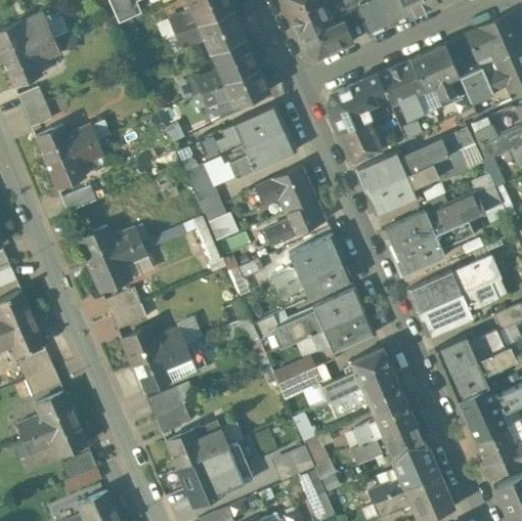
[(109,0),(120,25),(139,15),(135,5),(145,0),(109,0)]
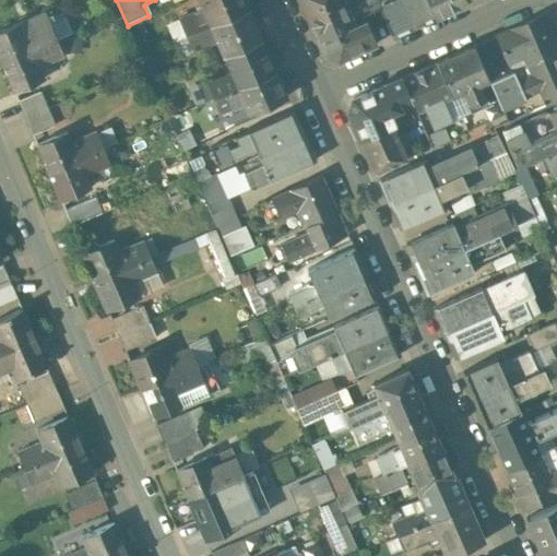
[(244,0),(197,0),(202,12),(177,22),(185,39),(249,11),(244,0)]
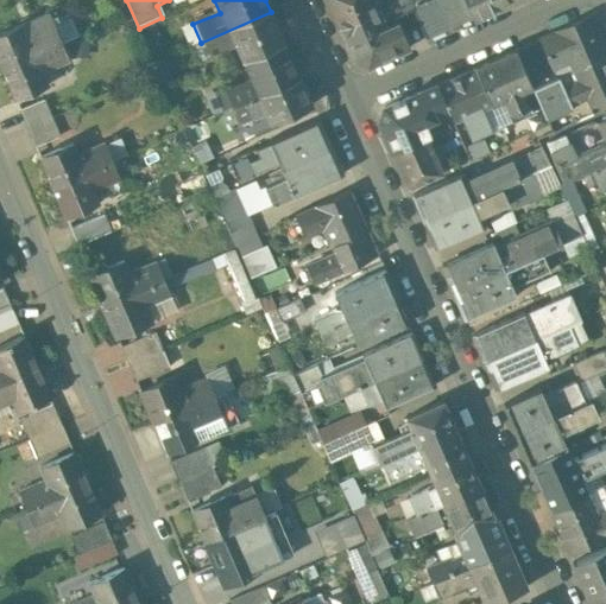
[(327,0),(341,30),(380,12),(374,0),(327,0)]
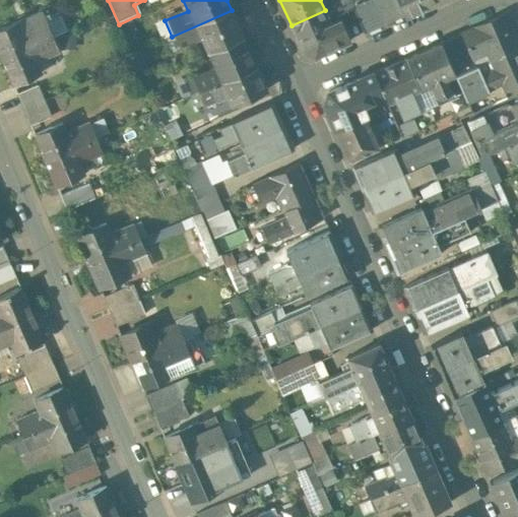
[(345,0),(333,6),(325,10),(328,16),(334,18),(353,9),(349,0),(345,0)]
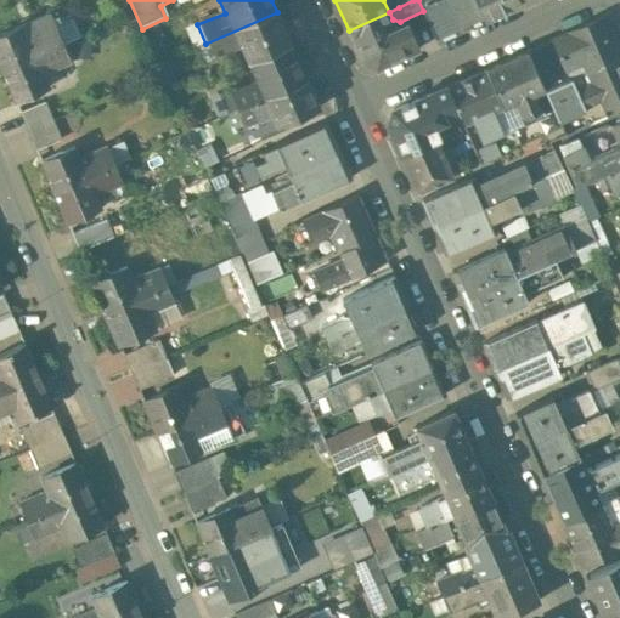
[(449,0),(438,0),(428,5),(426,13),(439,43),(463,32),(449,0)]
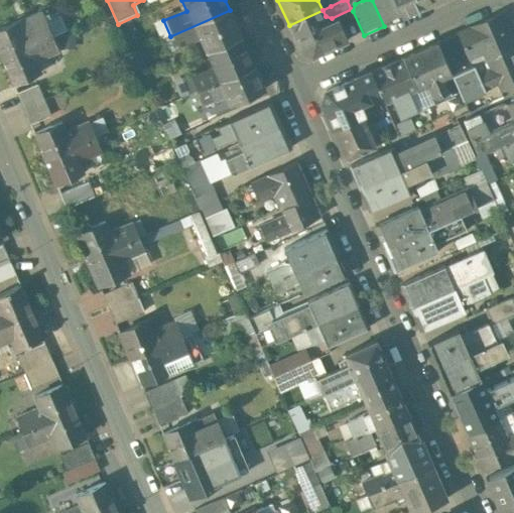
[(395,0),(372,0),(384,26),(403,17),(395,0)]
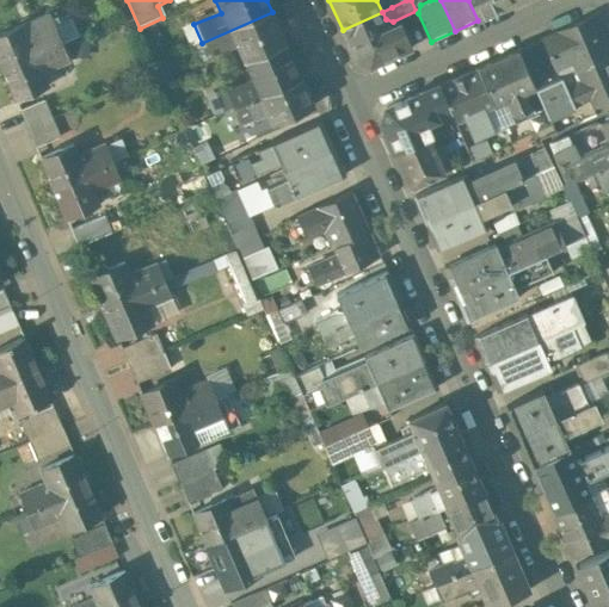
[(500,11),(496,0),(468,0),(478,20),(500,11)]
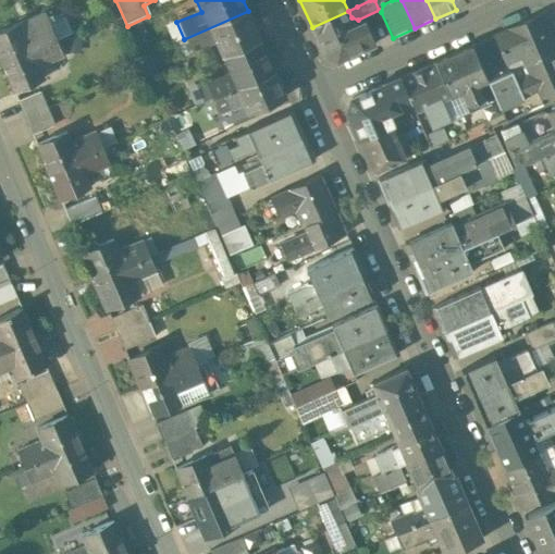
[(452,0),(456,10),(477,0),(452,0)]
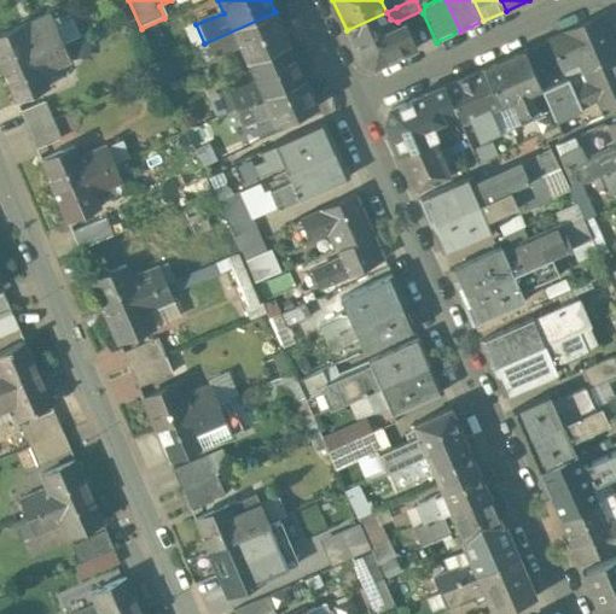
[(275,12),(204,44),(213,60),(238,50),(245,66),(290,46),(275,12)]
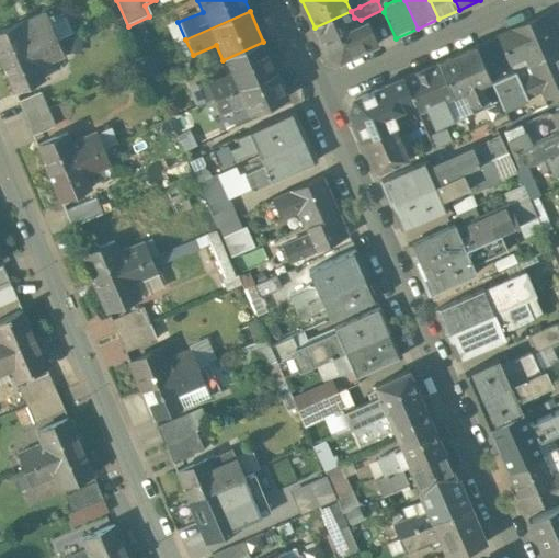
[(351,11),(315,27),(328,59),(339,65),(368,52),(354,18),(351,11)]
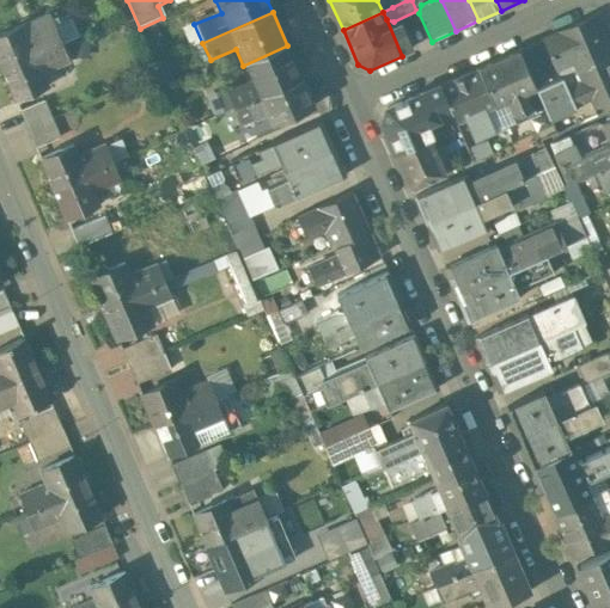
[(595,22),(546,43),(557,71),(562,81),(563,81),(579,74),(609,61),(609,54),(595,22)]
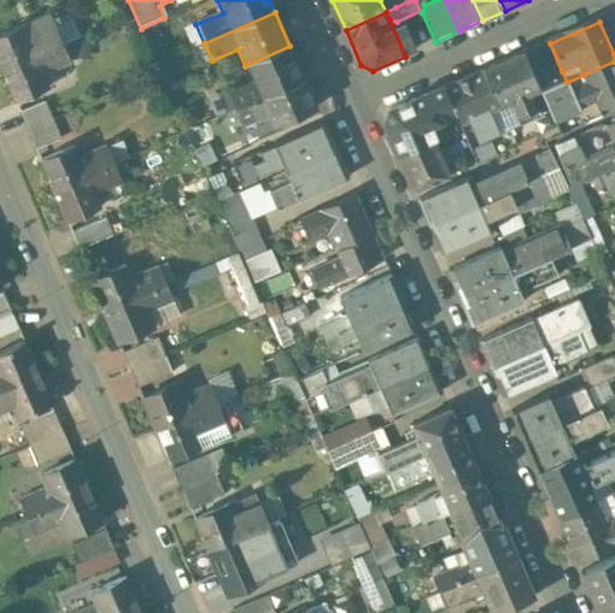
[(23,28),(0,37),(0,65),(4,74),(64,47),(56,30),(29,41),(23,28)]
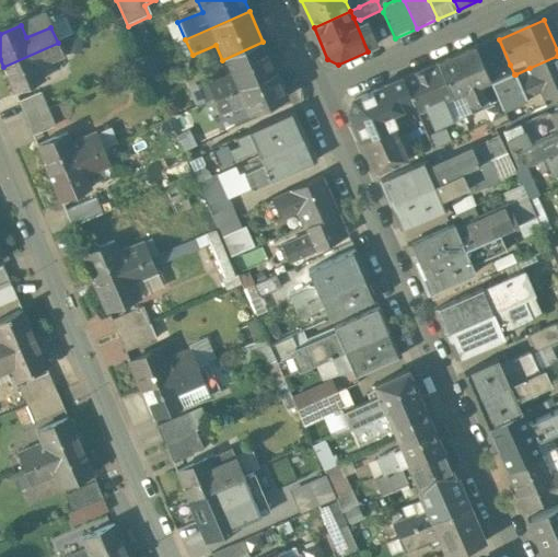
[(147,36),(135,42),(142,59),(154,54),(147,36)]
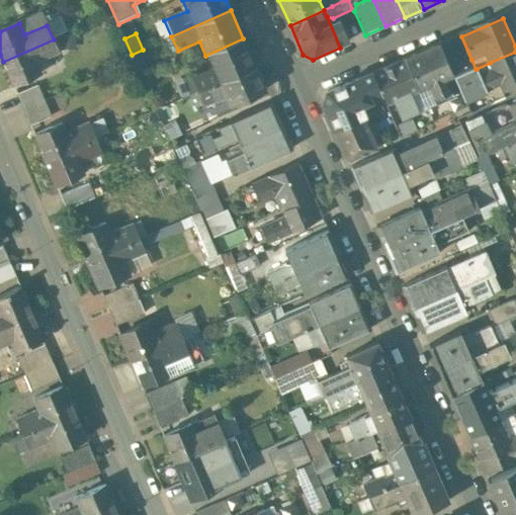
[(461,36),(440,47),(450,70),(471,60),(461,36)]
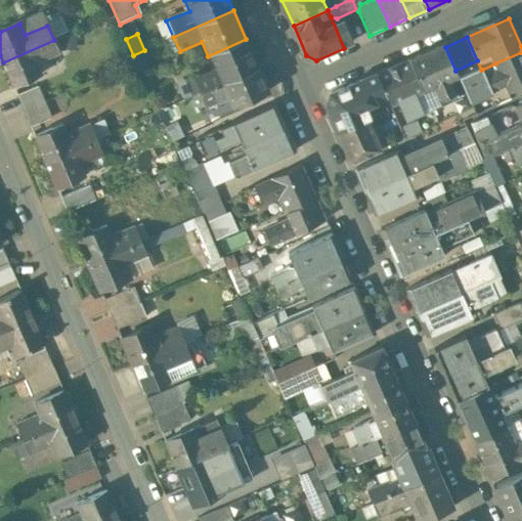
[(246,39),(208,56),(216,74),(193,84),(196,88),(200,96),(259,70),(246,39)]
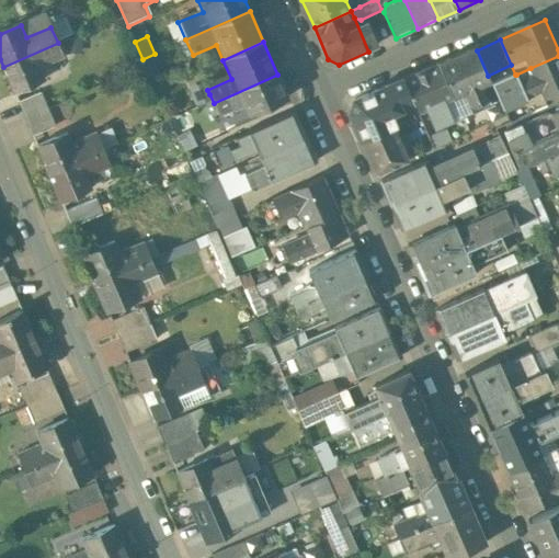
[(58,43),(3,67),(15,94),(45,81),(41,70),(65,59),(58,43)]
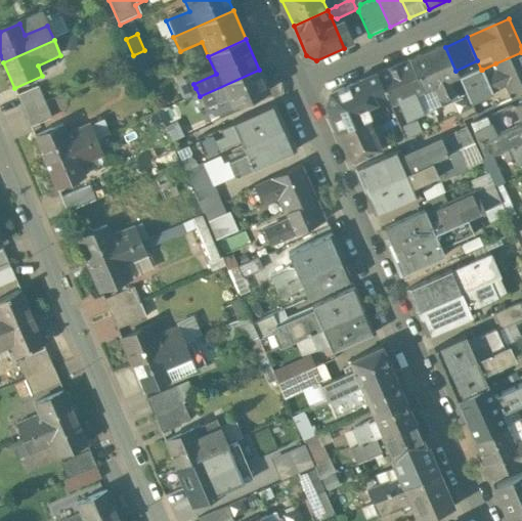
[(445,47),(410,62),(425,93),(434,89),(450,82),(459,78),(455,71),(445,47)]
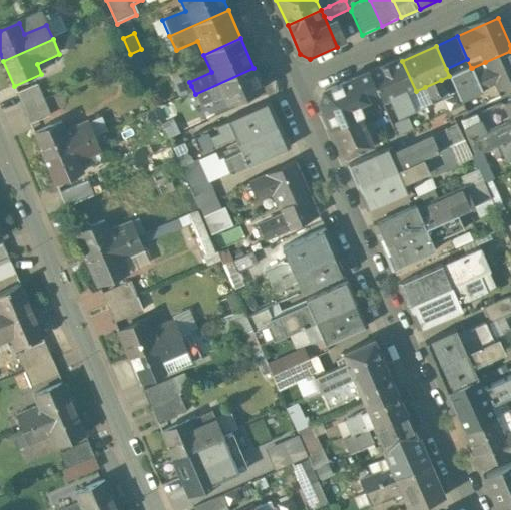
[(510,51),(485,62),(489,71),(495,86),(499,93),(510,88),(510,51)]
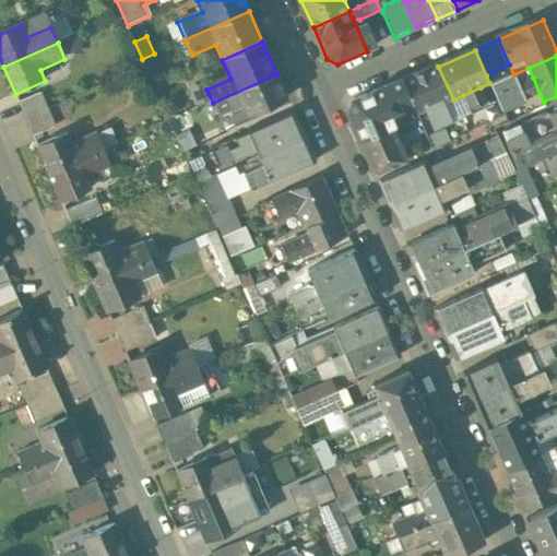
[(438,67),(402,82),(417,116),(425,111),(443,104),(453,99),(438,67)]
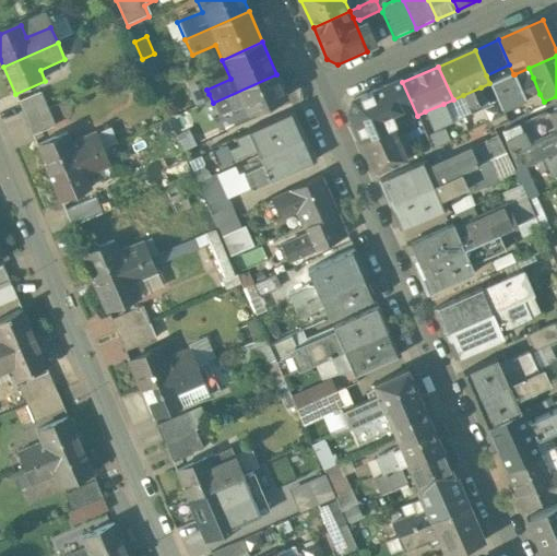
[(213,103),(205,106),(212,120),(244,106),(248,118),(287,98),(276,74),(213,103)]
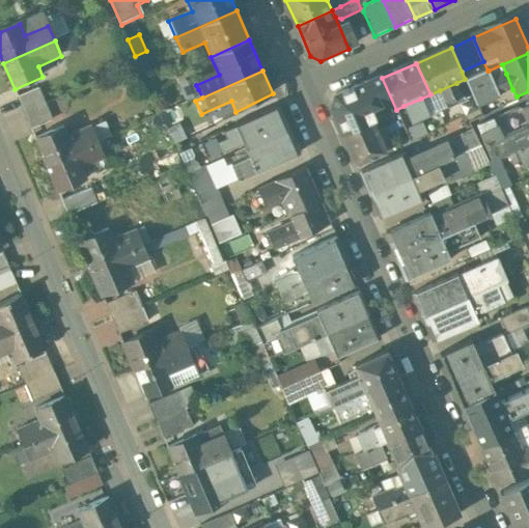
[(488,71),(466,81),(477,106),(497,98),(500,95),(500,94),(499,95),(492,80),(493,80),(489,71),(488,71)]
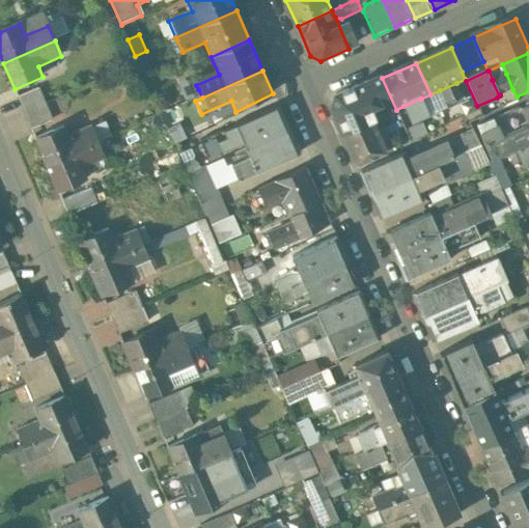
[(493,80),(492,80),(499,95),(500,94),(512,89),(506,74),(493,80)]
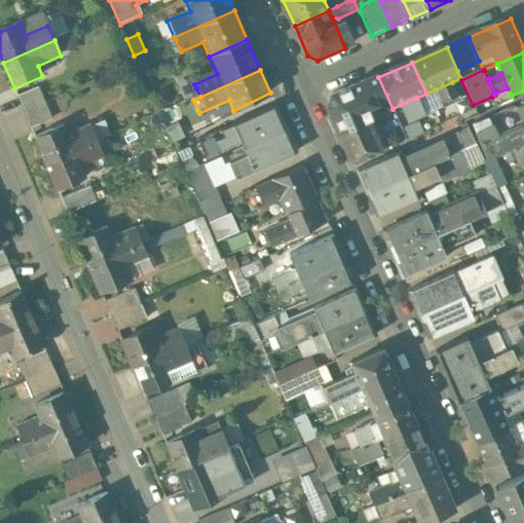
[(373,80),(353,88),(365,112),(372,108),(374,112),(378,110),(376,106),(383,103),(373,80)]
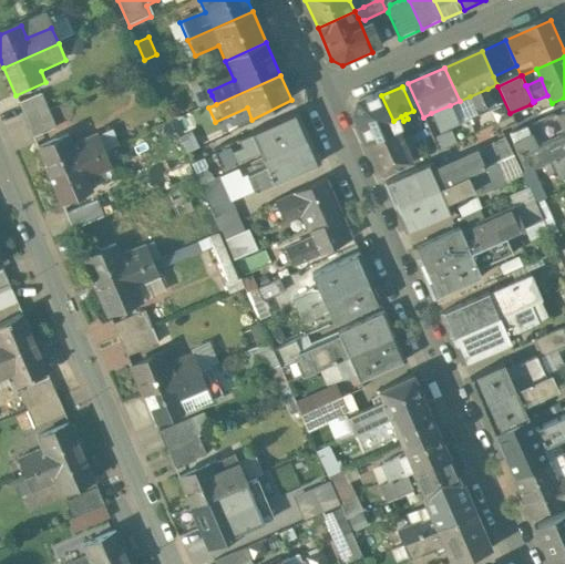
[(488,89),(470,96),(479,116),(496,109),(488,89)]
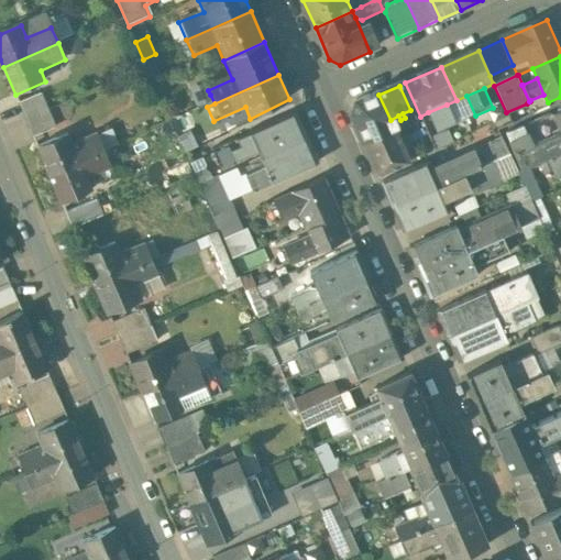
[(42,95),(19,105),(26,121),(48,112),(42,95)]
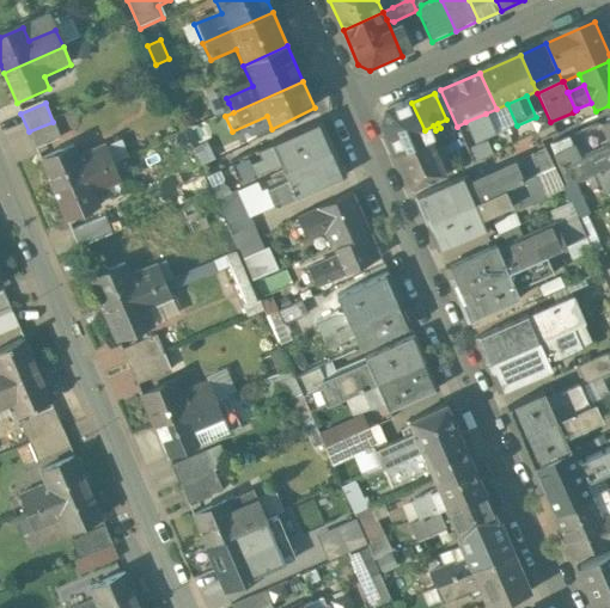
[(229,103),(215,109),(220,118),(225,116),(233,112),(229,103)]
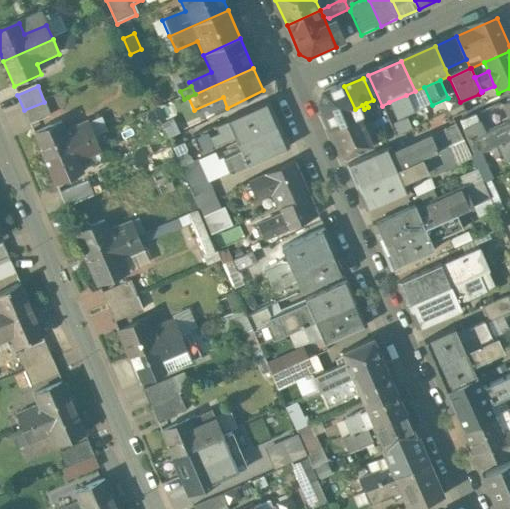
[(344,86),(325,95),(322,106),(333,131),(359,119),(355,109),(344,86)]
